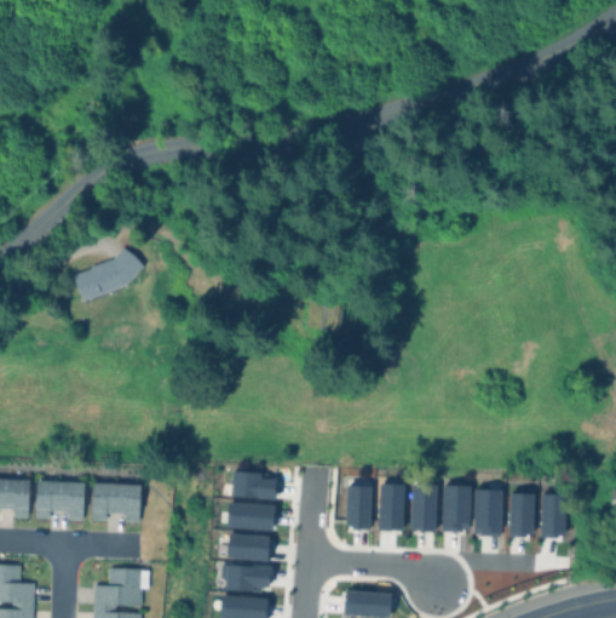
[(124,247),(144,265),(127,284),(124,286),(124,289),(86,302),(86,301),(84,302),(74,274),(91,268),(91,267),(113,259),(124,247)]
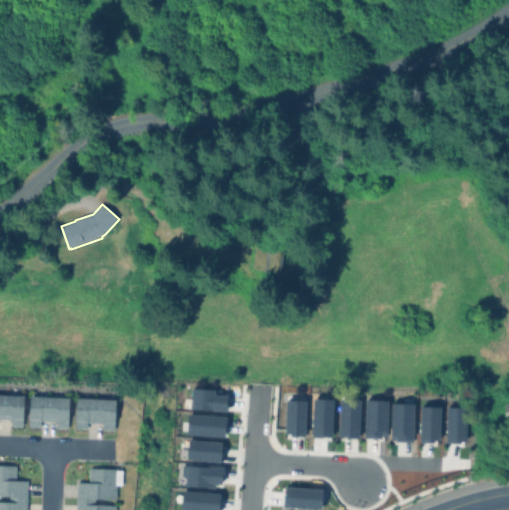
[(227,412),(228,396),(216,396),(216,390),(192,389),(191,410),(227,412)]
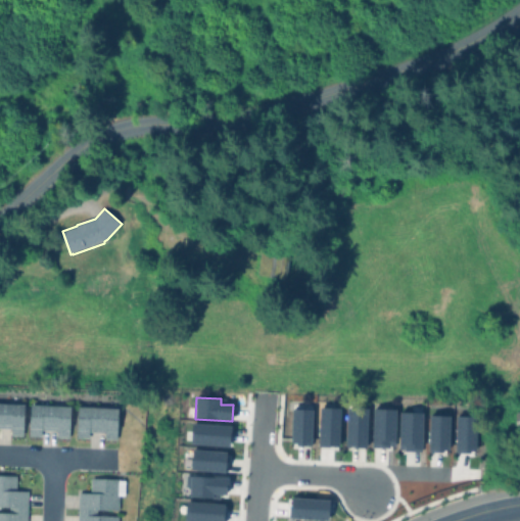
[(0,404),(26,405),(25,436),(12,436),(12,429),(0,428),(0,404)]
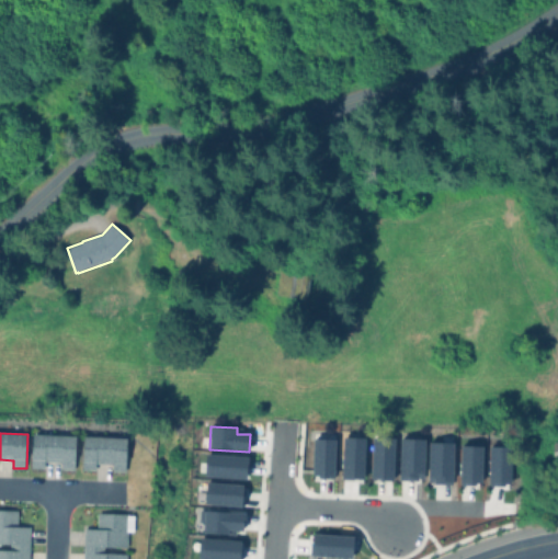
[(77,436),(76,470),(63,470),(63,463),(46,461),(46,469),(33,469),(34,435),(77,436)]
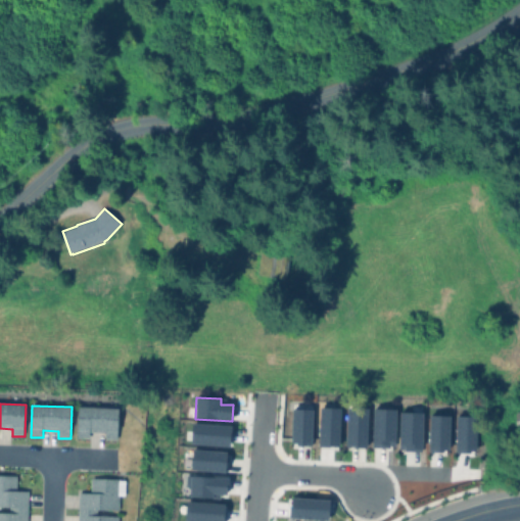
[(120,409),(119,440),(106,440),(106,433),(91,432),(90,438),(79,438),(80,407),(120,409)]
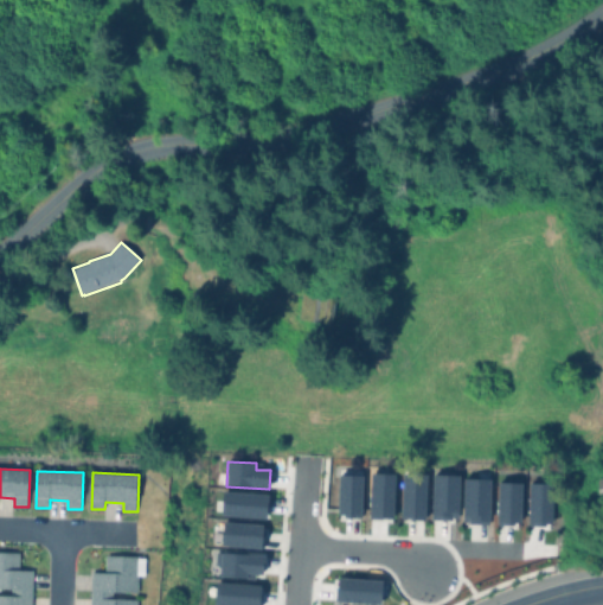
[(393,520),(395,475),(371,473),(370,520),(393,520)]
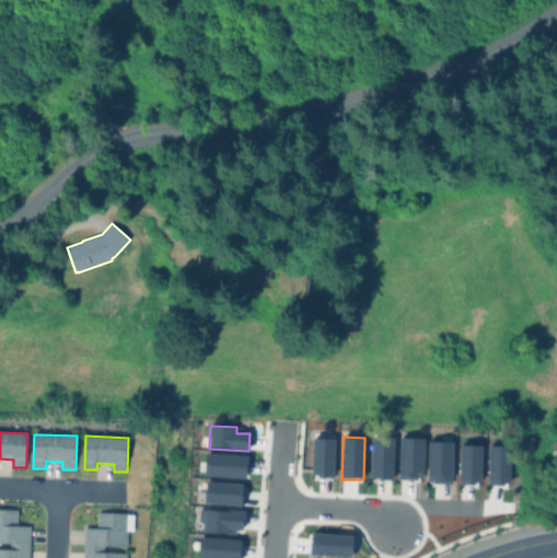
[(393,480),(394,438),(372,437),(371,479),(393,480)]
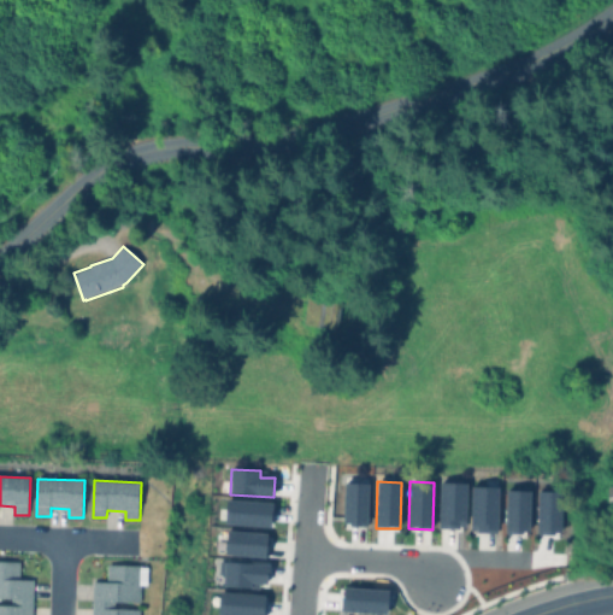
[(343,526),(367,527),(370,484),(346,482),(343,526)]
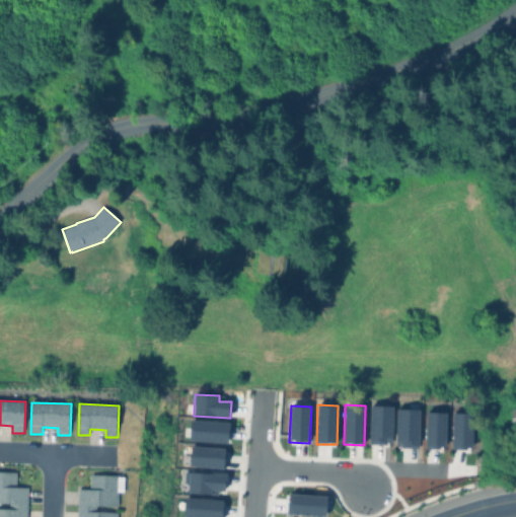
[(392,445),(393,407),(371,405),(370,444),(392,445)]
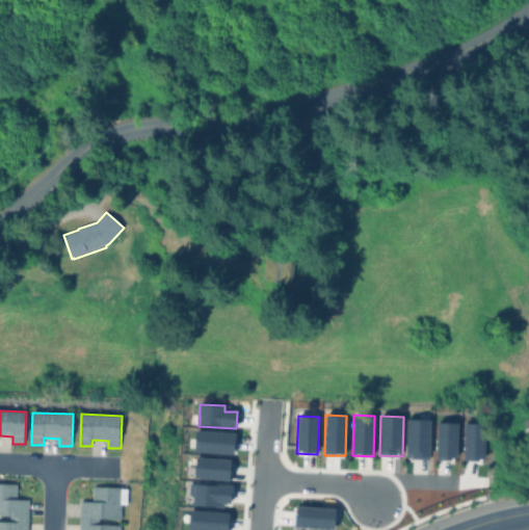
[(430,420),(407,420),(406,459),(429,459),(430,420)]
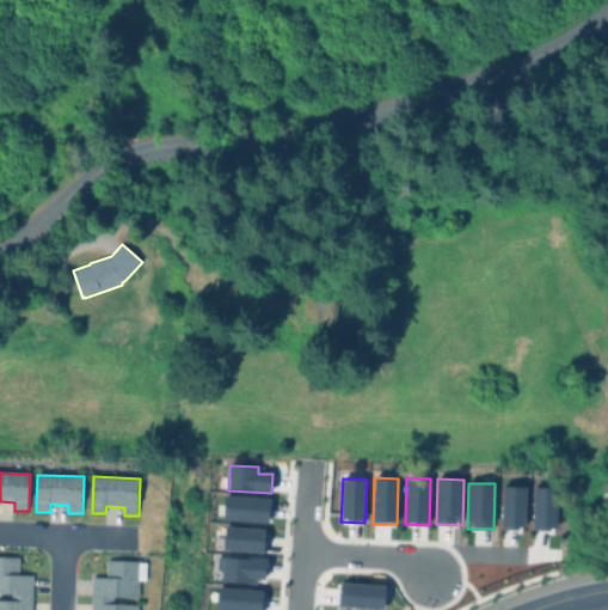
[(527,487),(503,487),(502,531),(526,531),(527,487)]
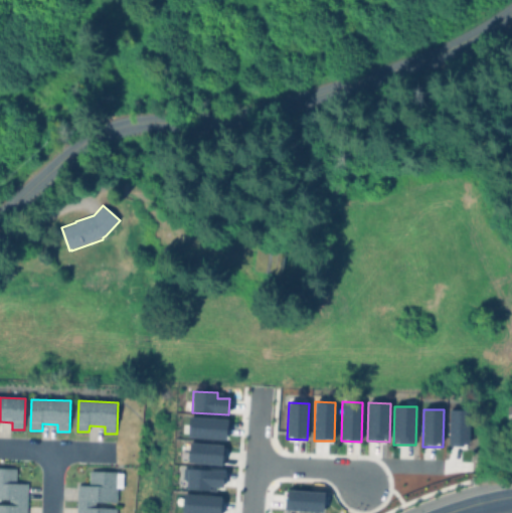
[(449,446),(469,446),(470,410),(450,410),(449,446)]
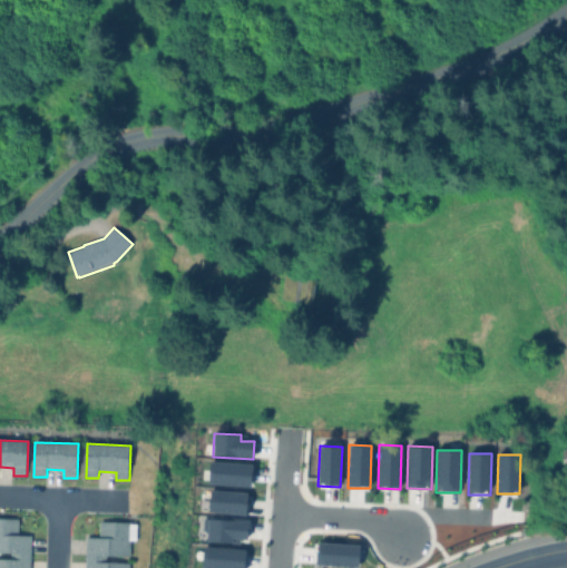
[(253,466),(211,462),(208,485),(252,488),(253,466)]
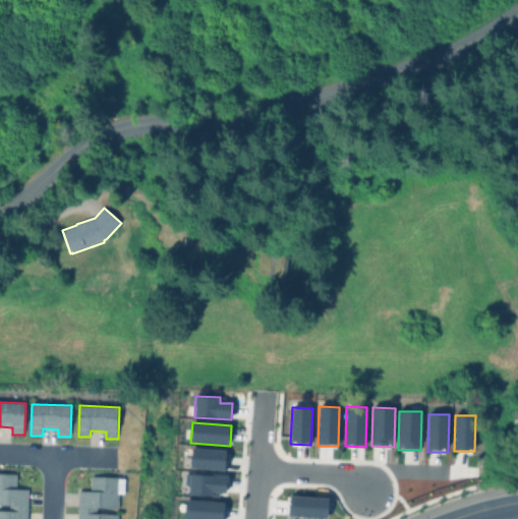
[(227,471),(228,451),(191,449),(190,469),(227,471)]
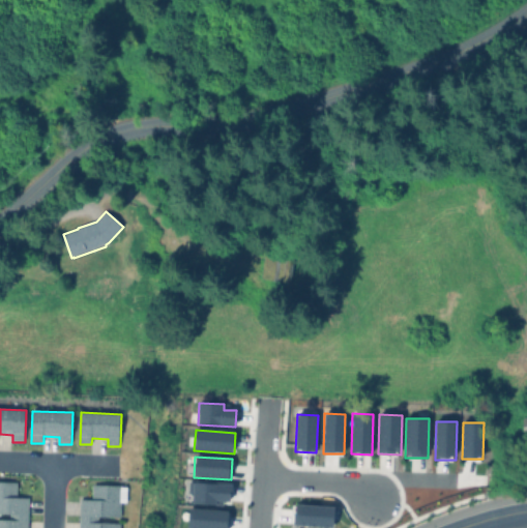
[(0,527),(0,481),(18,482),(18,498),(29,499),(28,527),(0,527)]
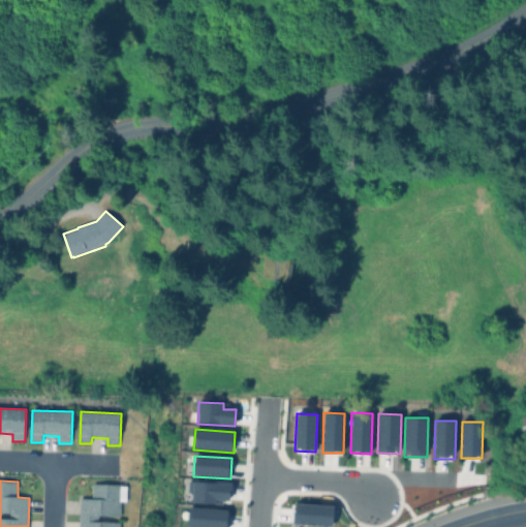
[(229,505),(230,484),(189,482),(188,494),(192,494),(191,503),(229,505)]
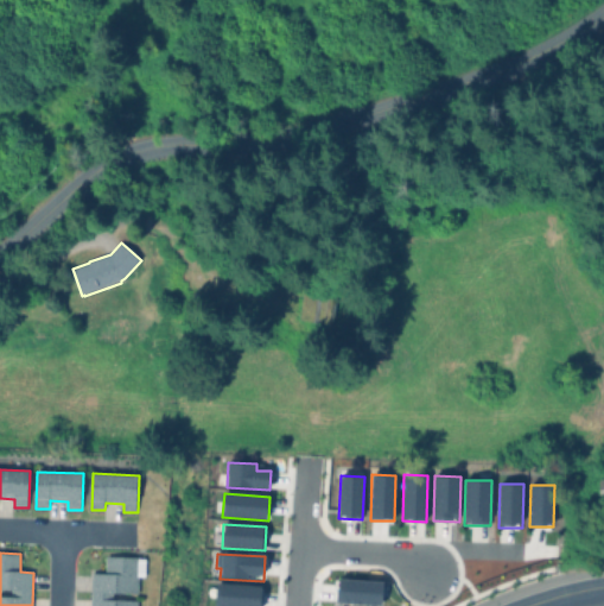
[(146,560),(146,578),(139,578),(139,593),(113,593),(113,601),(138,601),(138,605),(91,605),(93,574),(107,574),(107,557),(139,557),(139,560),(146,560)]
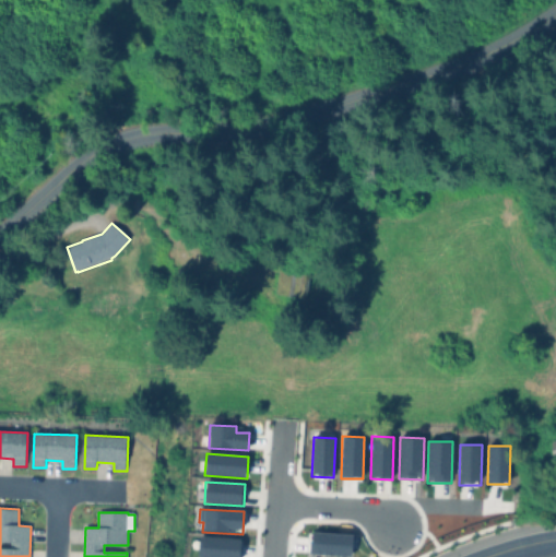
[(310,555),(331,556),(352,556),(353,535),(311,532),(310,555)]
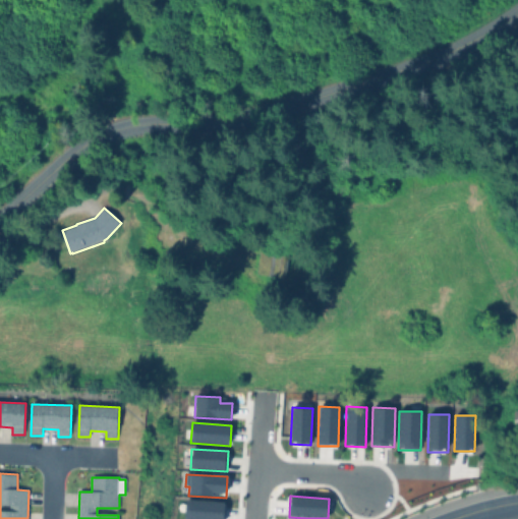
[(224,518),(225,503),(186,500),(184,518),(224,518)]
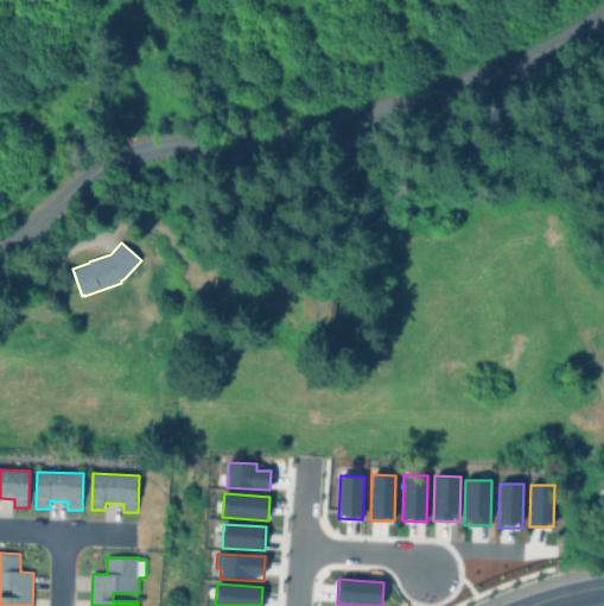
All buildings are outlined.
